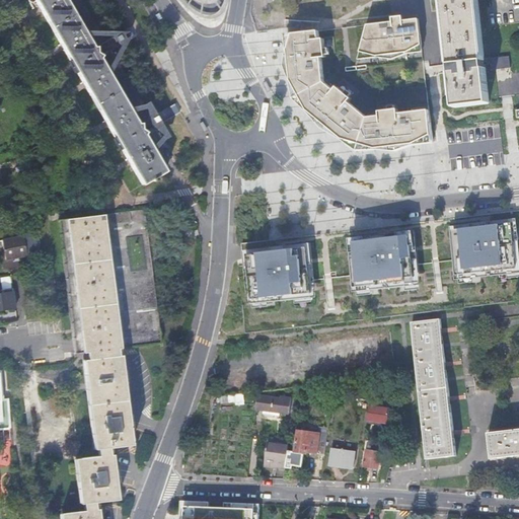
[(92,98),(108,127),(130,163),(142,184),(151,179),(152,180),(156,178),(155,176),(165,171),(144,135),(145,133),(143,131),(145,129),(144,127),(143,125),(140,126),(140,123),(138,123),(99,58),(101,56),(98,54),(101,52),(100,50),(98,48),(96,50),(95,47),(93,47),(66,0),(34,0),(51,25),(72,64),(92,98)]
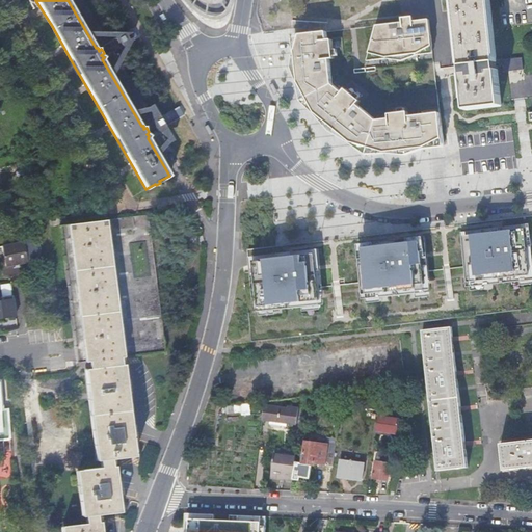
[(182,0),(186,5),(195,15),(201,20),(204,22),(211,14),(215,15),(217,15),(220,15),(224,11),(228,7),(230,2),(230,0),(182,0)]
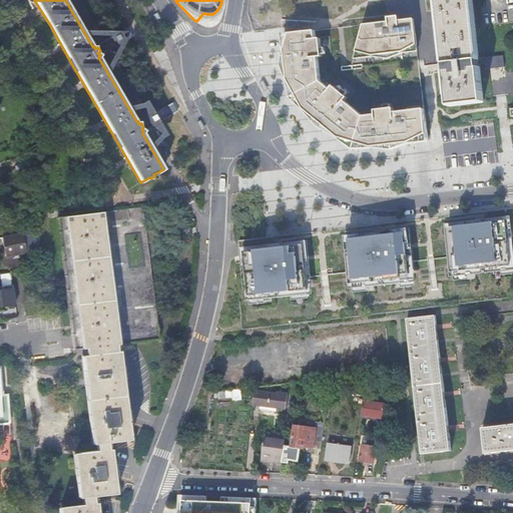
[(437,0),(450,105),(484,101),(479,67),(478,67),(478,64),(485,63),(486,69),(495,68),(505,67),(504,55),(485,58),(478,59),(471,0),(437,0)]
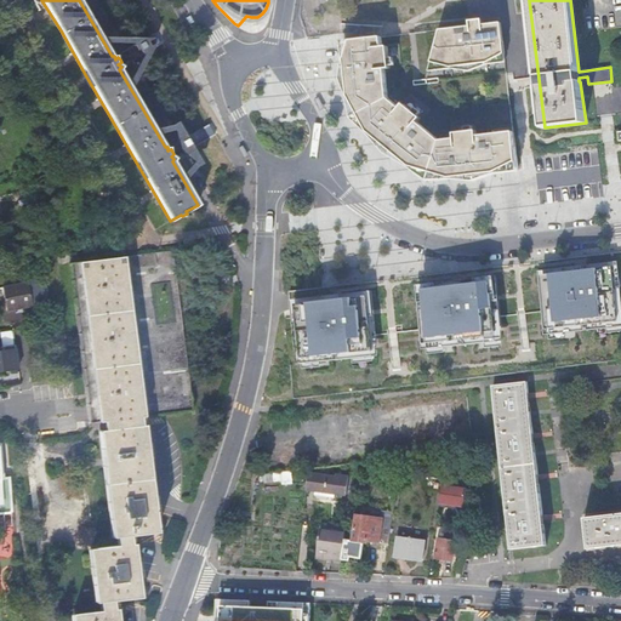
[(506,63),(501,23),(483,26),(482,20),(469,21),(469,27),(439,30),(431,63),(428,72),(451,69),(469,72),(486,64),(506,63)]
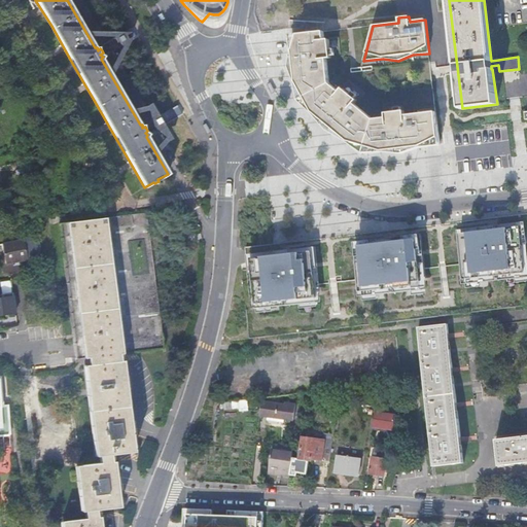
[(340,92),(329,81),(326,60),(331,59),(330,57),(330,50),(329,40),(324,40),(323,32),(289,36),(291,51),(290,67),(295,82),(299,101),(312,113),(327,131),(348,142),(363,153),(383,152),(401,154),(421,148),(424,147),(441,146),(440,144),(435,112),(406,115),(405,111),(402,111),(396,112),(386,113),(386,118),(374,119),(354,104),(357,101),(355,99),(351,95),(343,89),(340,92)]
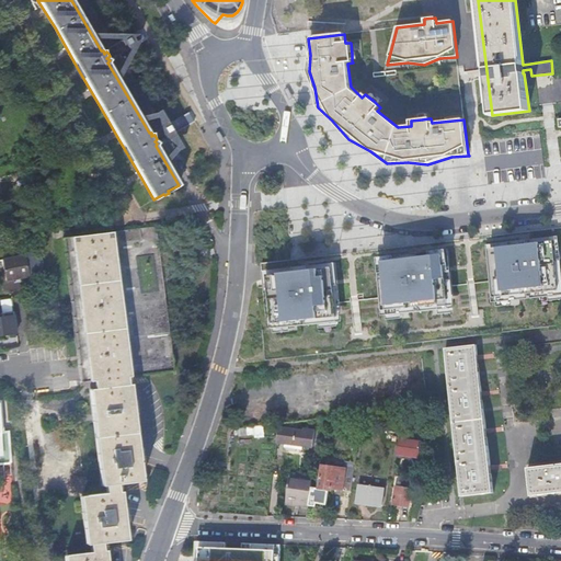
[(160,255),(156,227),(112,232),(63,237),(64,244),(69,292),(80,382),(92,380),(93,389),(89,389),(100,485),(104,484),(105,492),(79,495),(86,545),(90,544),(91,551),(65,554),(65,560),(106,560),(104,542),(126,539),(123,511),(119,483),(141,480),(138,458),(133,408),(128,376),(173,370),(172,354),(165,302),(160,255)]
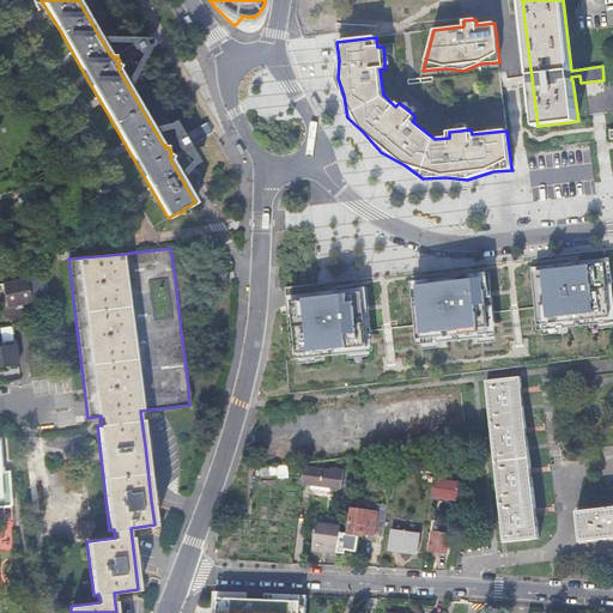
[(566,267),(530,272),(539,340),(612,329),(612,280),(612,262),(566,267)]
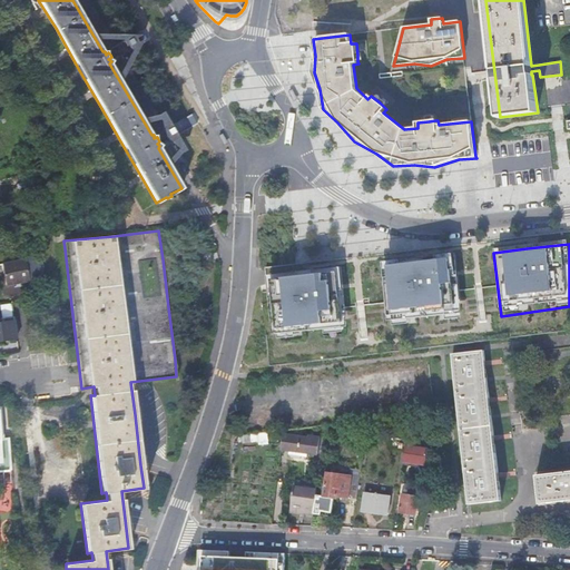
[(42,253),(32,255),(26,257),(26,261),(3,264),(6,273),(6,278),(7,282),(45,276),(42,253)]
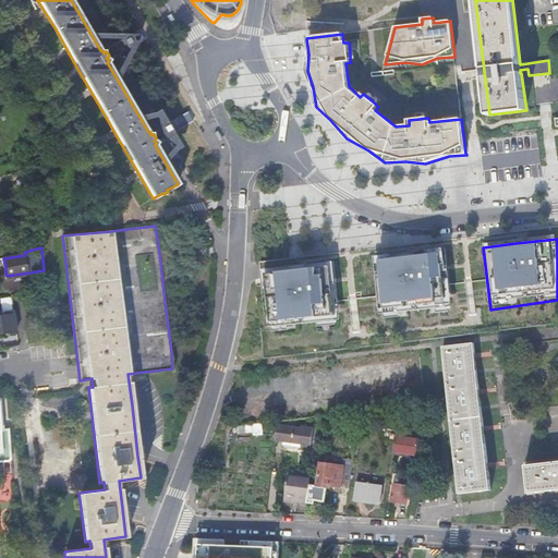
[(408,253),(373,256),(380,324),(449,316),(444,250),(408,253)]
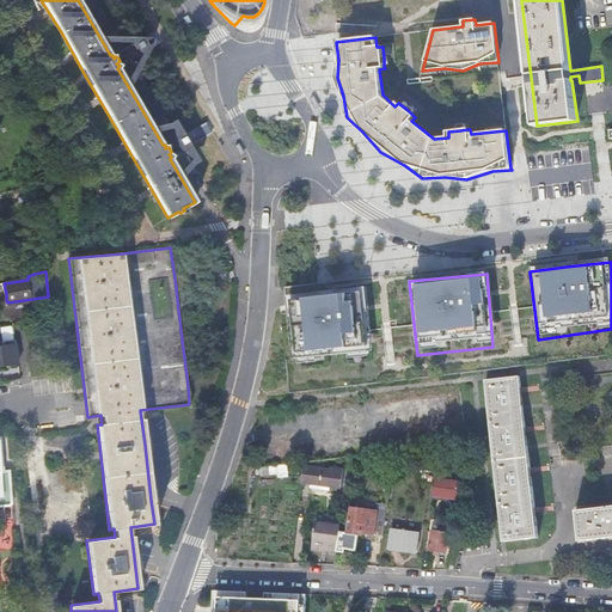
[(324,294),(288,298),(297,371),(373,361),(368,288),(324,294)]
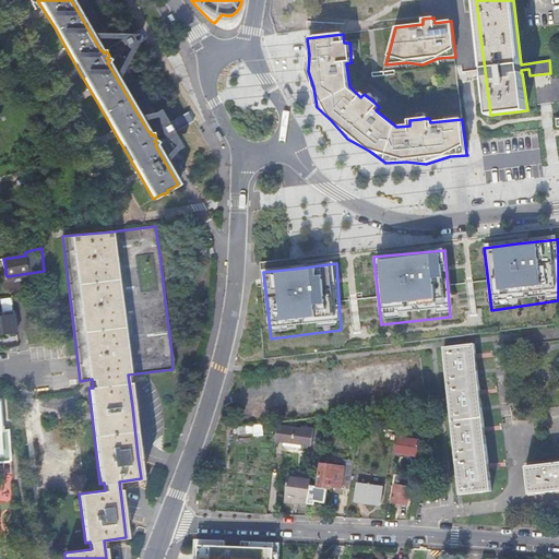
[(12,314),(12,311),(0,312),(0,334),(2,334),(16,332),(14,314),(12,314)]
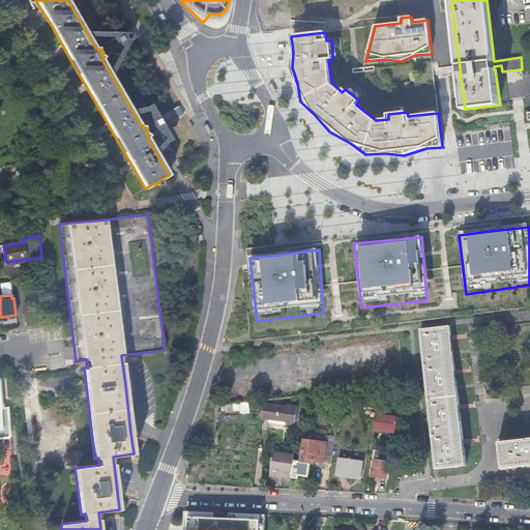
[(420,330),(437,470),(466,467),(465,457),(461,416),(455,374),(451,336),(449,326),(420,330)]
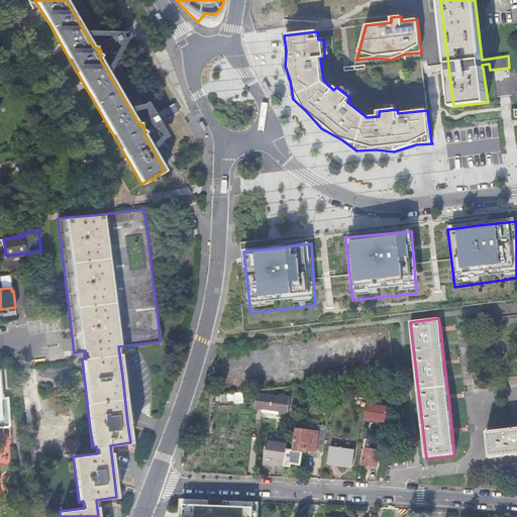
[(0,425),(11,425),(8,397),(1,398),(0,386),(0,425)]
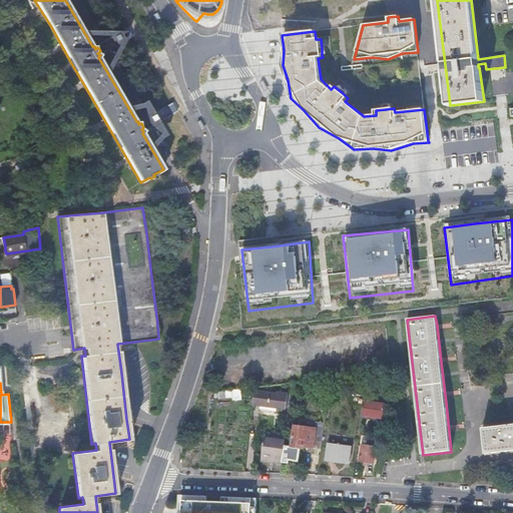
[(287,409),(289,394),(279,393),(278,395),(254,392),(253,404),(252,405),(261,406),(260,410),(277,412),(277,408),(287,409)]
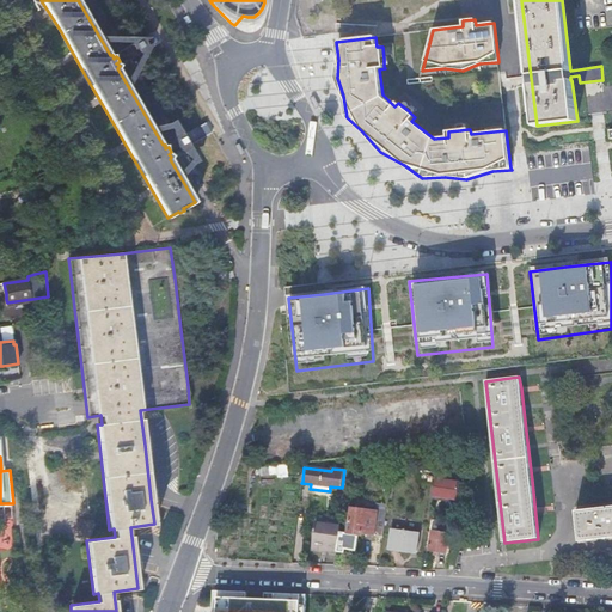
[(435,478),(433,497),(457,501),(460,482),(435,478)]
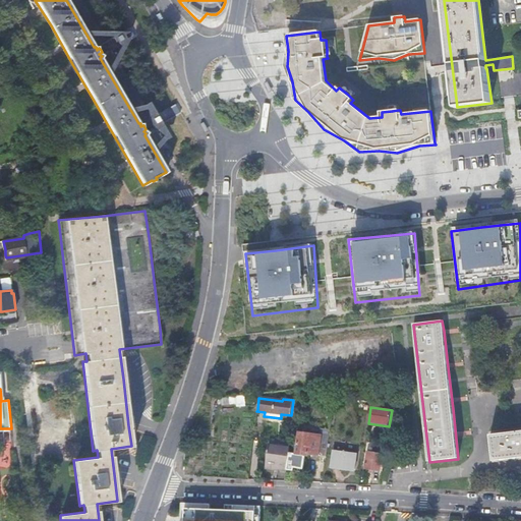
[(520,431),(512,433),(490,436),(494,462),(520,458),(520,431)]
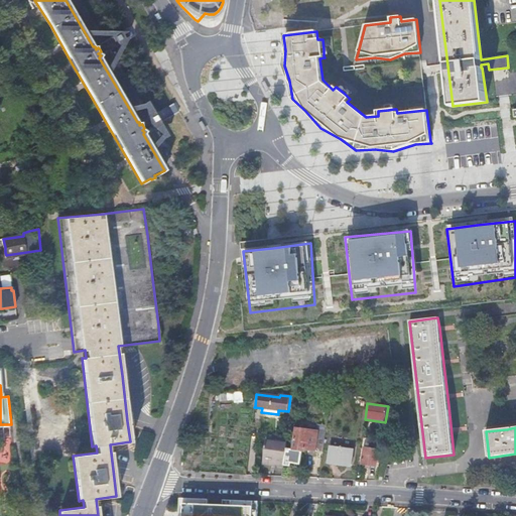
[(304,449),(323,453),(326,432),(296,428),(293,450),(298,452),(304,452),(304,449)]
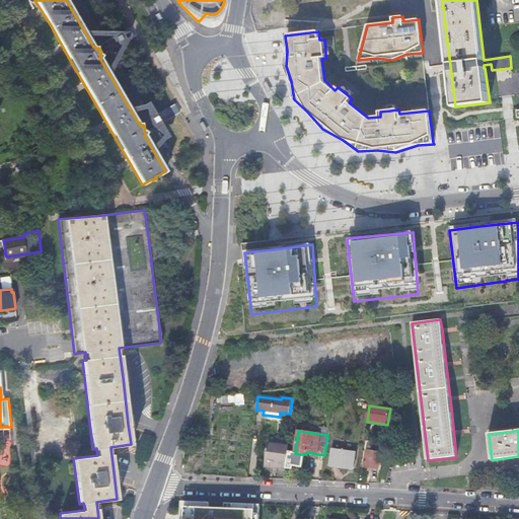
[(282,468),(285,446),(267,443),(264,467),(269,468),(274,468),(274,466),(282,468)]
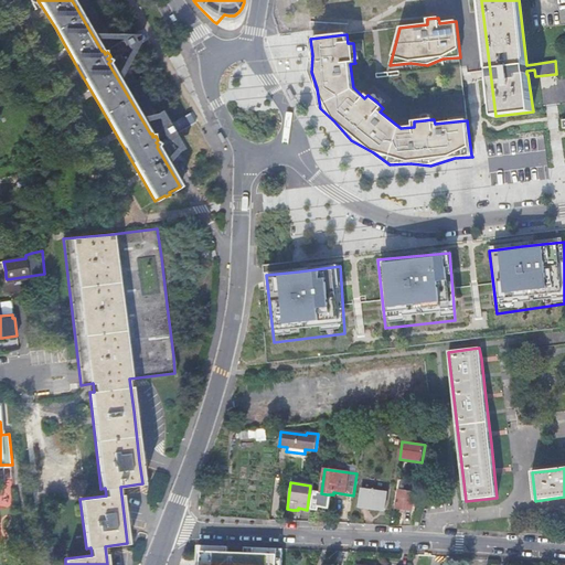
[(404,511),(412,512),(416,492),(411,491),(411,488),(404,487),(404,490),(398,489),(395,509),(404,511)]
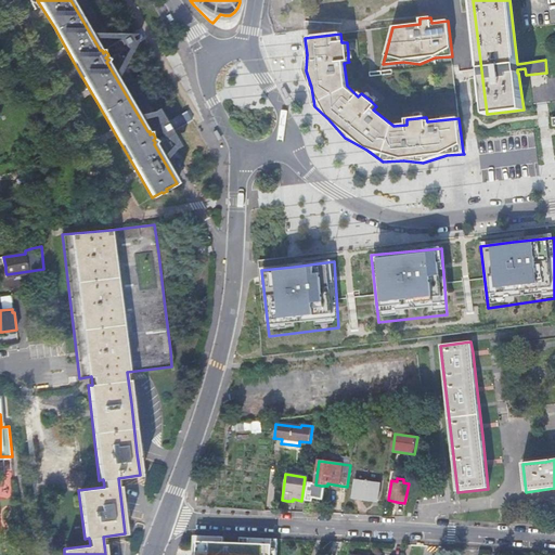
[(375,483),(356,480),(353,498),(364,498),(373,500),(375,483)]
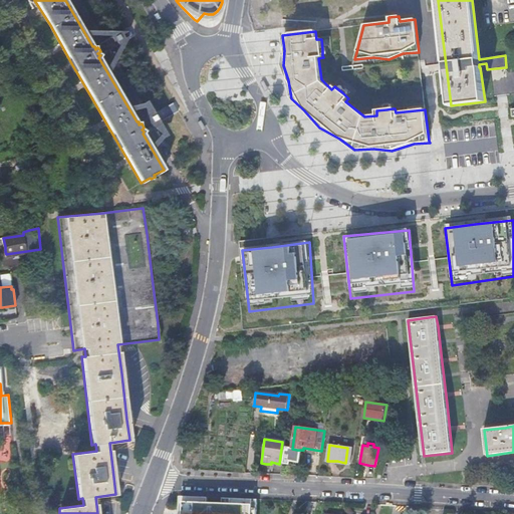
[(256,513),(257,500),(223,498),(223,503),(208,503),(208,498),(184,497),(183,513),(256,513)]
